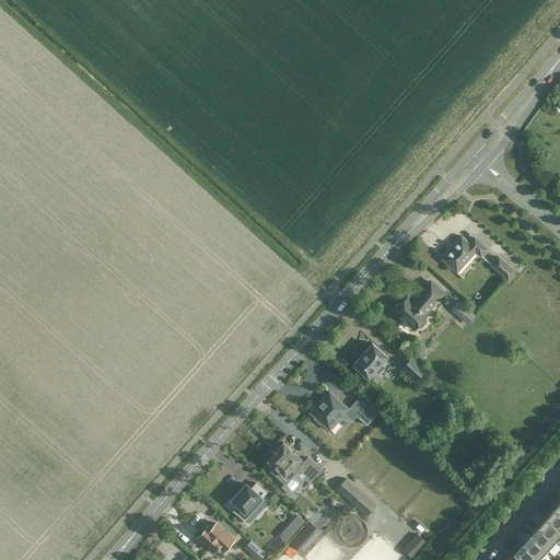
[(442,258),(457,271),(476,251),(480,255),(487,248),(475,237),(469,244),(462,236),(454,245),(450,249),(450,251),(442,258)]
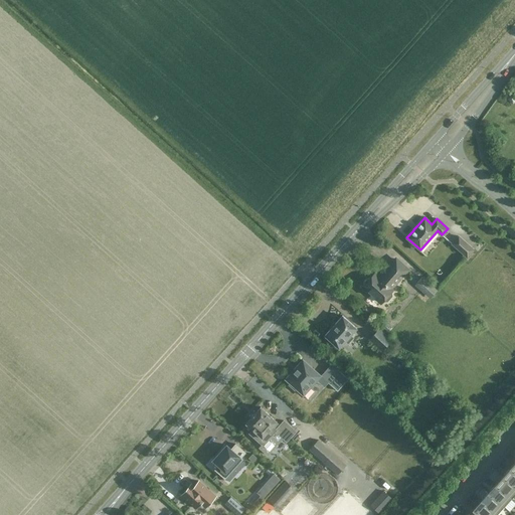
[(458,236),(452,243),(467,258),(474,249),(458,236)]
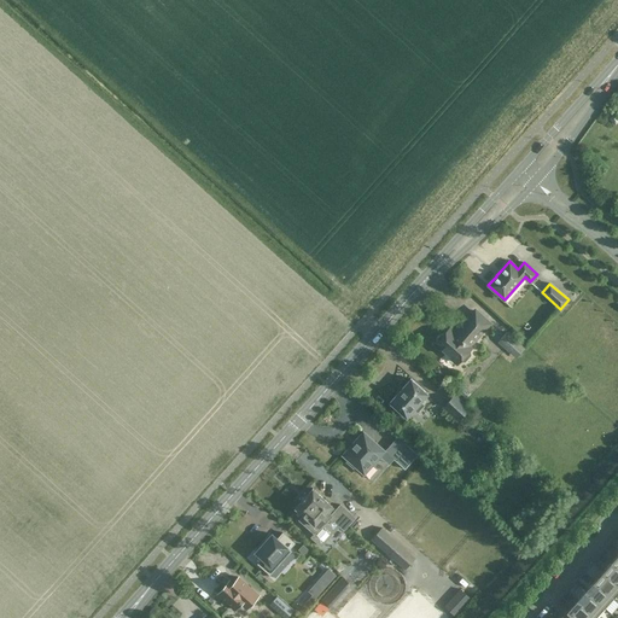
[(436,344),(458,362),(471,347),(468,345),(489,322),(474,310),(455,333),(450,328),(444,334),(441,336),(438,338),(438,342),(436,344)]
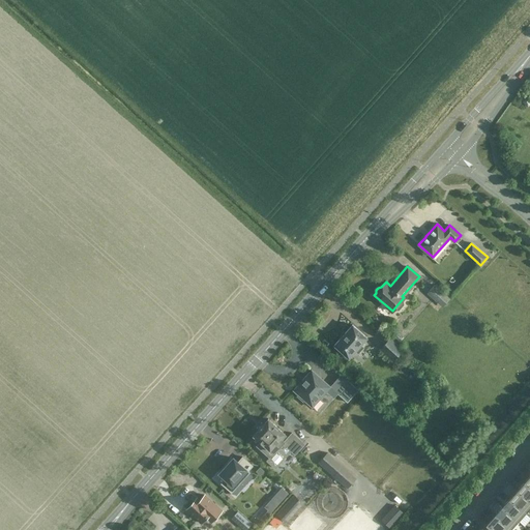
[(450,296),(435,283),(427,292),(442,305),(450,296)]
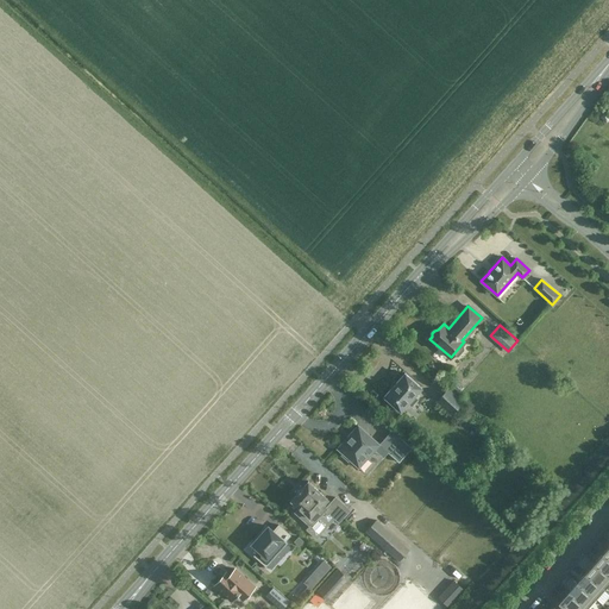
[(405,372),(384,396),(401,410),(408,402),(412,406),(418,399),(414,396),(421,388),(405,372)]
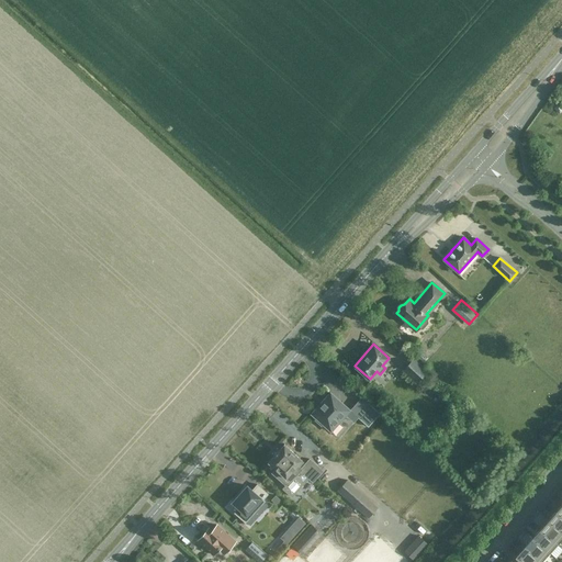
[(424,361),(428,356),(419,348),(415,353),(424,361)]
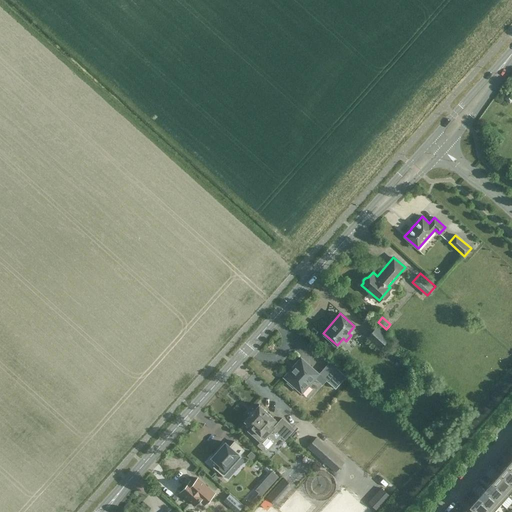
[(379,348),(388,338),(376,327),(367,337),(379,348)]
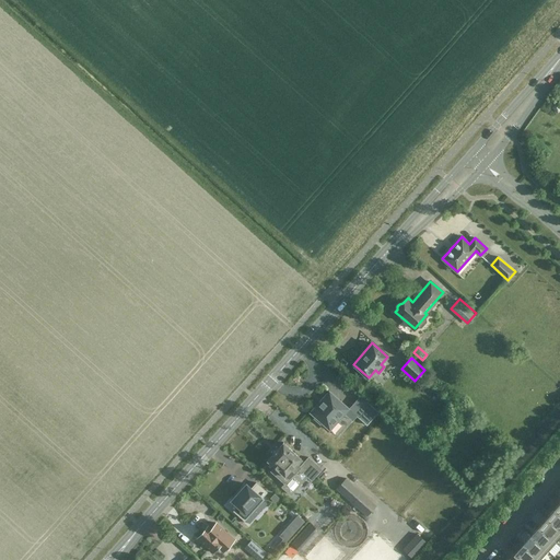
[(329,429),(349,408),(329,391),(311,412),(315,417),(314,418),(321,424),(322,422),(329,429)]
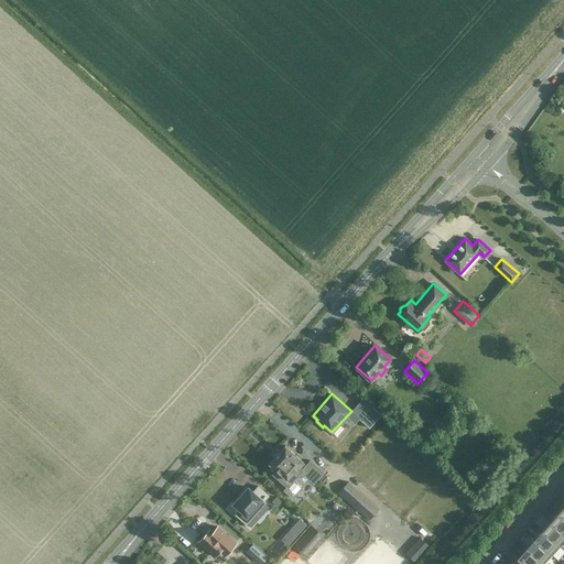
[(381,414),(372,407),(361,420),(369,427),(381,414)]
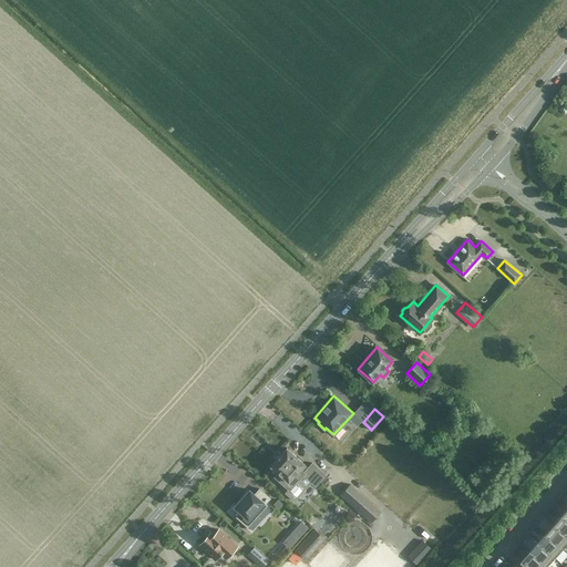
[(287,447),(271,465),(279,472),(275,476),(288,488),(285,493),(295,502),(312,482),(316,485),(326,474),(312,463),(308,467),(303,464),(305,463),(287,447)]
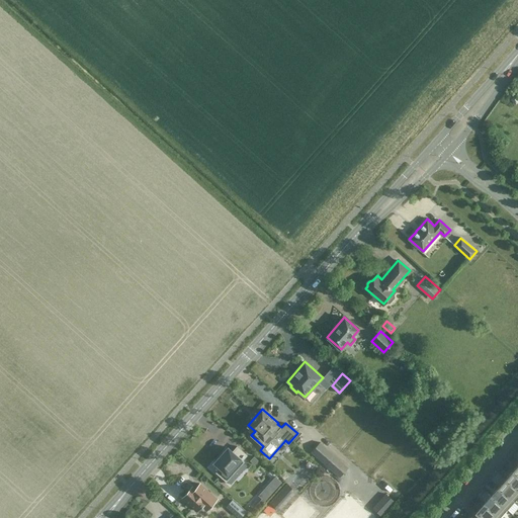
[(348,467),(320,442),(313,449),(341,475),(348,467)]
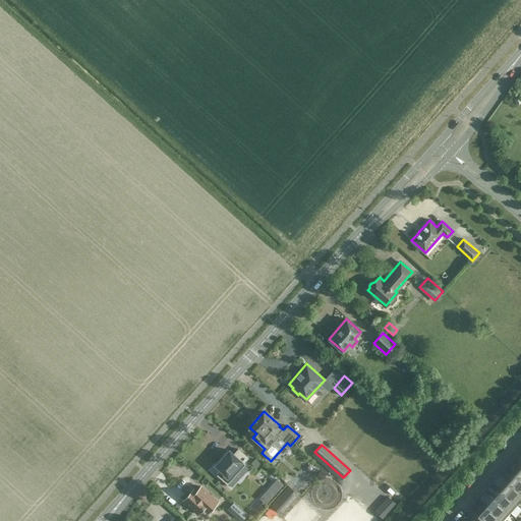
[(239,447),(235,451),(245,460),(248,456),(239,447)]
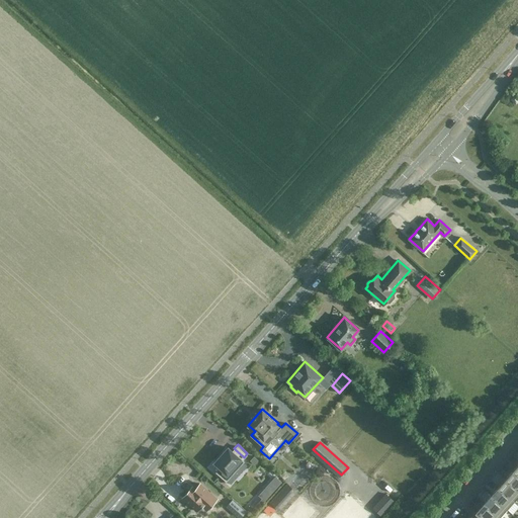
[(229,447),(208,470),(225,484),(244,460),(229,447)]
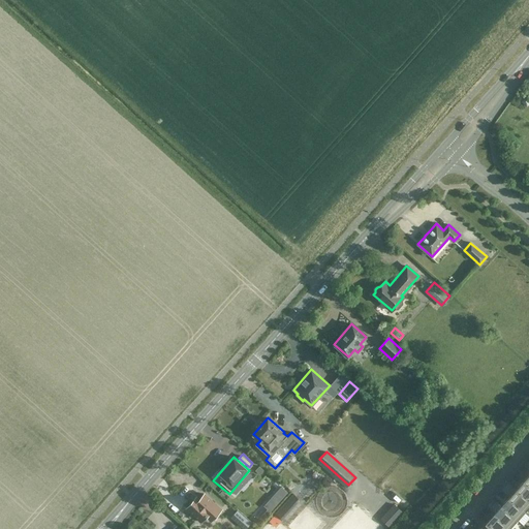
[(258,472),(262,468),(258,464),(254,468),(258,472)]
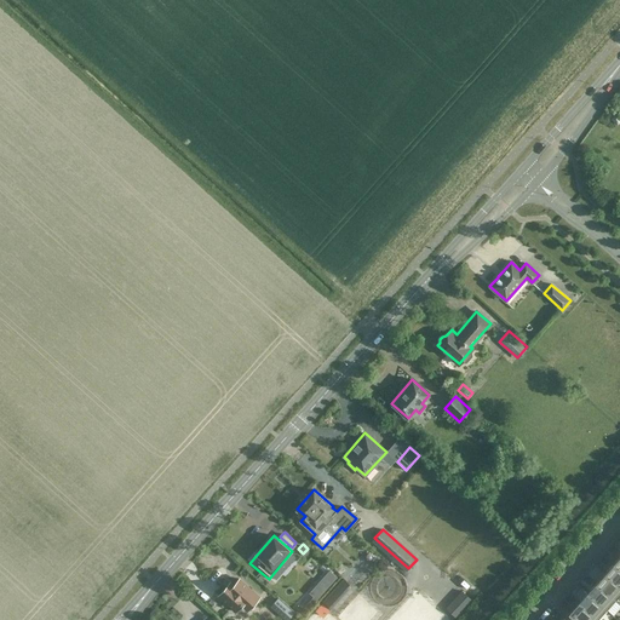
[(340,573),(346,566),(342,562),(337,567),(336,566),(334,567),(340,573)]
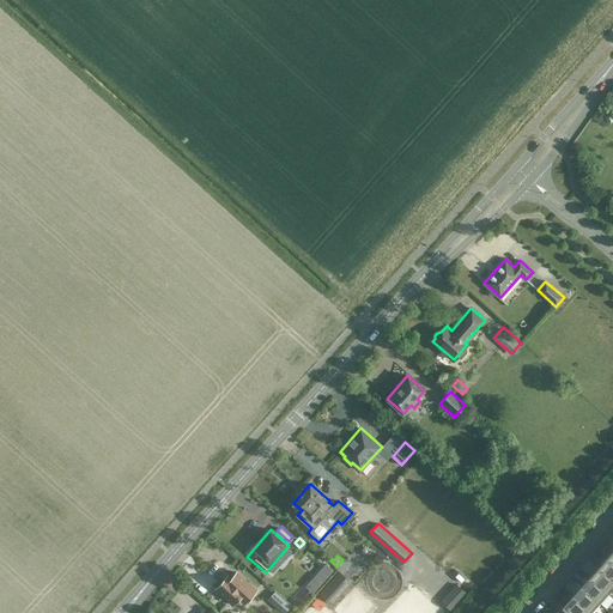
[(612,563),(606,557),(598,566),(612,580),(612,563)]
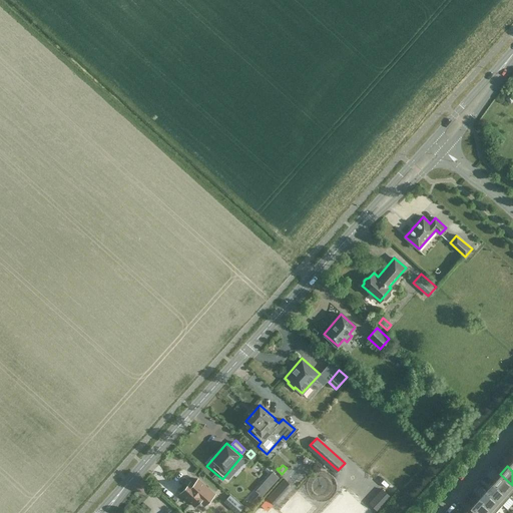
[(258,498),(279,476),(272,469),(244,497),(251,503),(257,497),(258,498)]
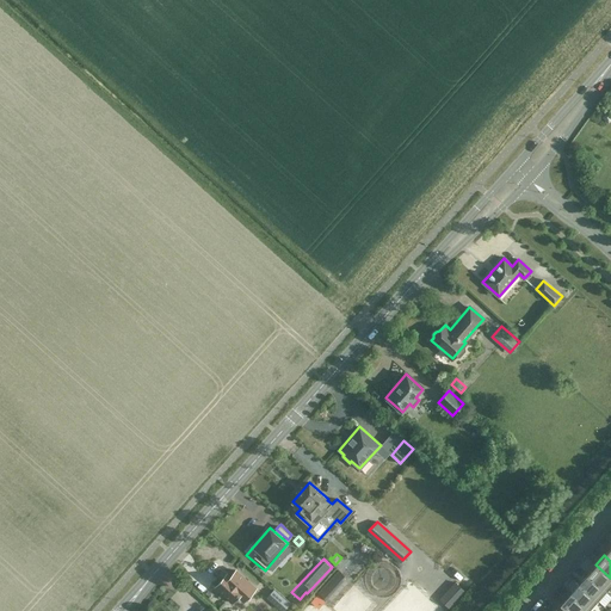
[(610,586),(610,578),(596,565),(587,574),(606,592),(610,586)]
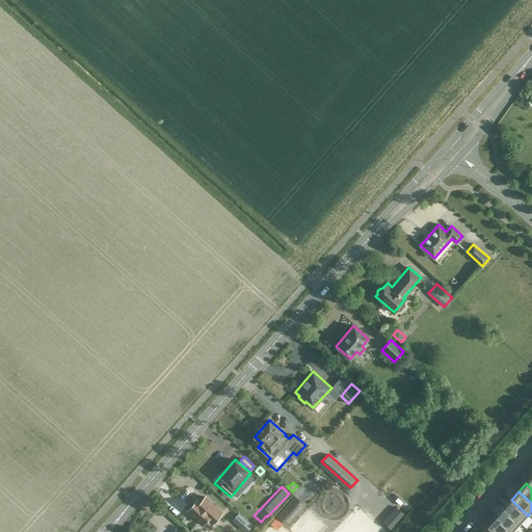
[(201,502),(197,500),(187,511),(203,524),(202,523),(206,517),(212,523),(213,523),(212,522),(220,511),(221,512),(222,511),(206,497),(201,502)]
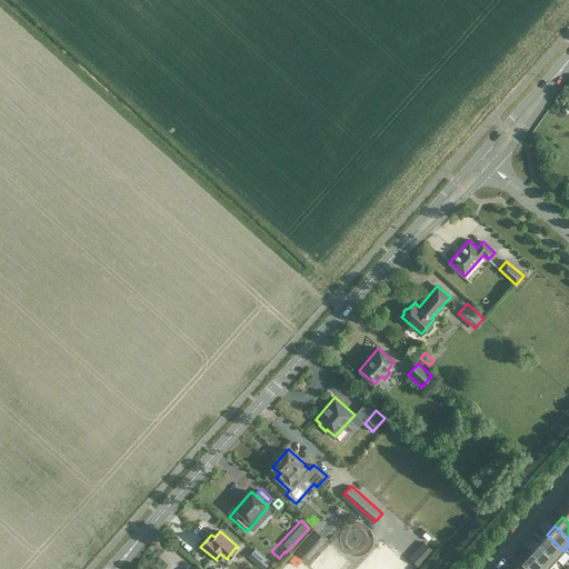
[(307,560),(326,540),(316,531),(297,551),(307,560)]
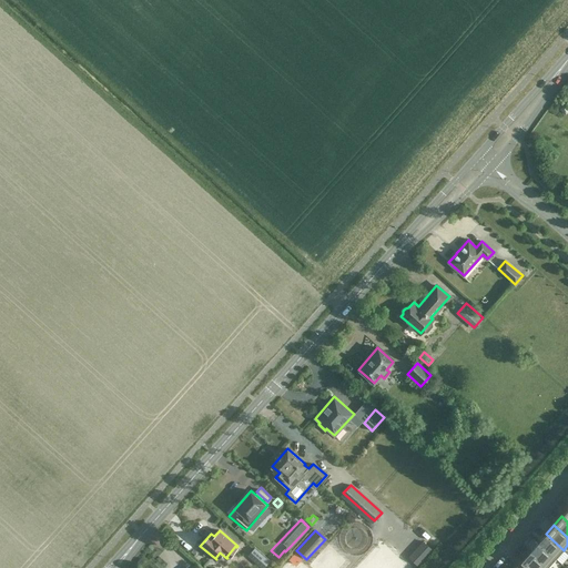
[(564,550),(546,534),(538,543),(556,559),(564,550)]
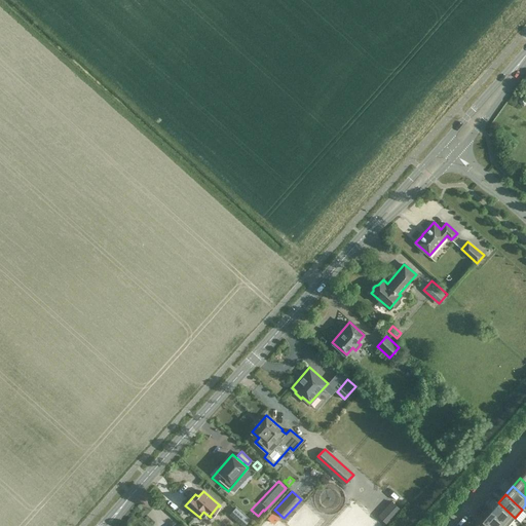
[(386,522),(400,506),(391,499),(377,514),(386,522)]
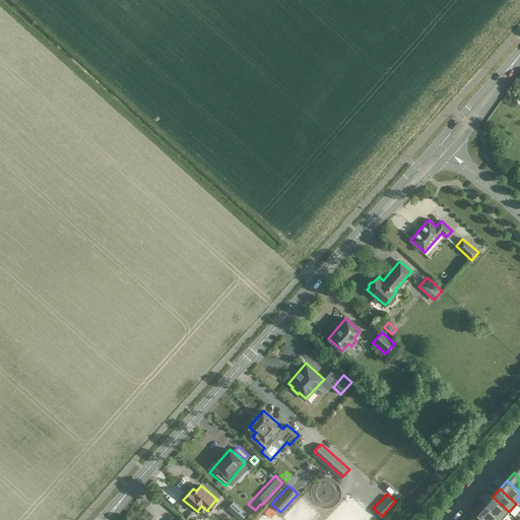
[(509,512),(493,497),(485,505),(502,519),(509,512)]
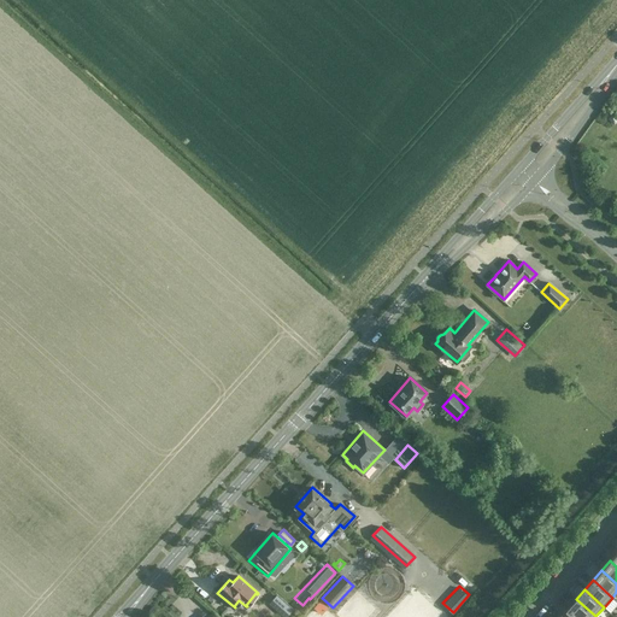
[(269,603),(285,616),(292,609),(276,594),(269,603)]
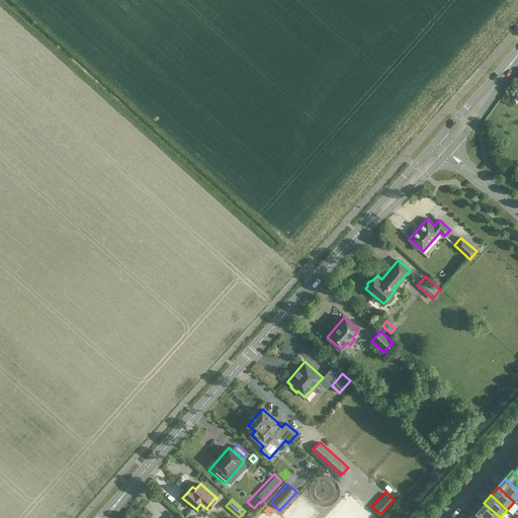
[(269,515),(275,509),(269,503),(263,510),(269,515)]
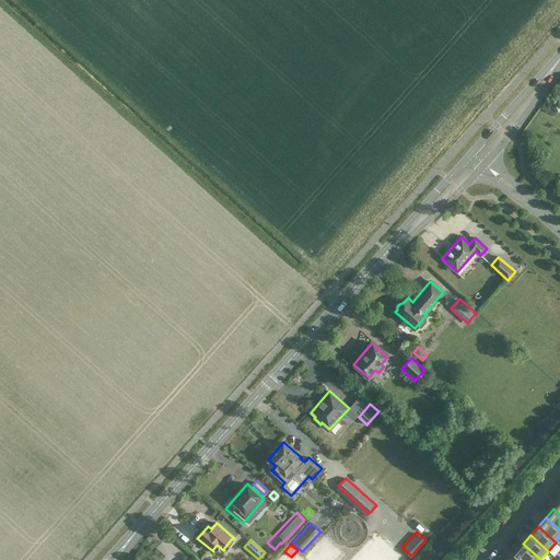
[(539,559),(540,559),(523,544),(514,553),(522,559),(539,559)]
